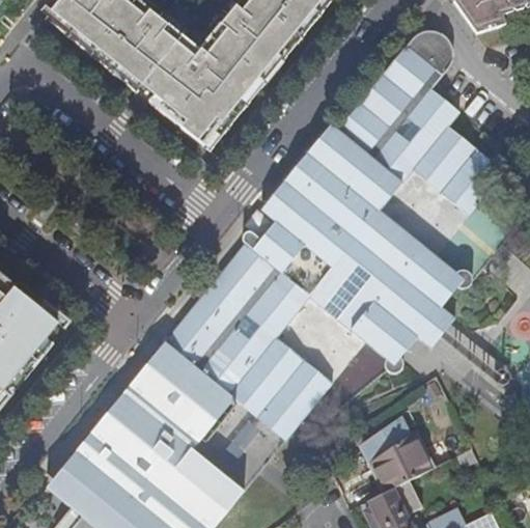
[(184,30),(147,0),(60,0),(46,18),(135,91),(140,85),(152,94),(164,105),(159,110),(207,150),(330,0),(230,0),(185,55),(172,45),(184,30)]
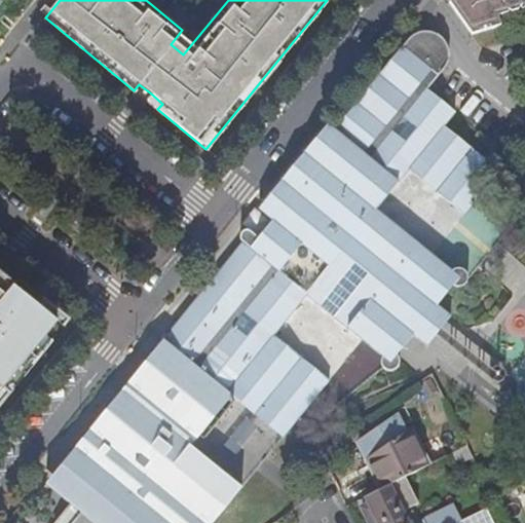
[(450,0),(472,32),(499,24),(497,14),(522,7),(524,5),(524,0),(450,0)]
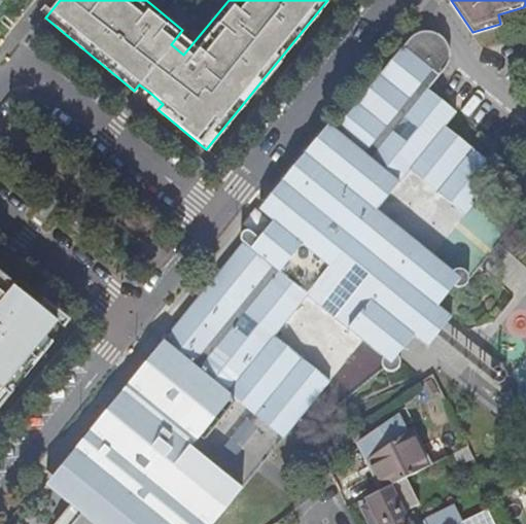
[(243,240),(46,483),(99,523),(209,523),(241,486),(190,446),(232,395),(282,434),(328,378),(272,332),(307,291),(382,353),(381,358),(382,363),(385,365),(389,368),(393,367),(396,364),(398,360),(398,355),(395,350),(412,332),(425,343),(450,314),(435,302),(452,281),(455,282),(460,282),(463,280),(465,277),(466,272),(463,267),(458,265),(455,265),(449,269),(375,207),(409,166),(464,211),(499,168),(444,123),(455,108),(428,85),(446,63),(448,56),(447,47),(444,39),(435,33),(429,31),(421,30),(413,34),(410,36),(335,128),(289,184),(295,189),(273,217),(258,235),(251,230),(244,239),(243,240)]
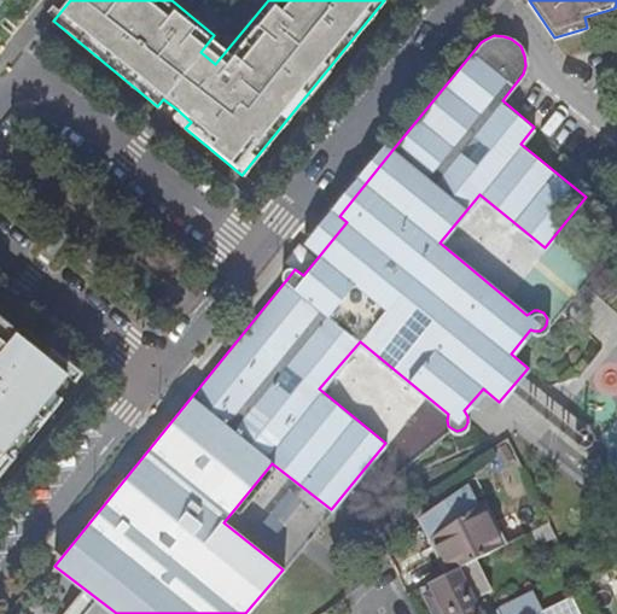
[(172,117),(185,128),(191,122),(178,110),(172,117)]
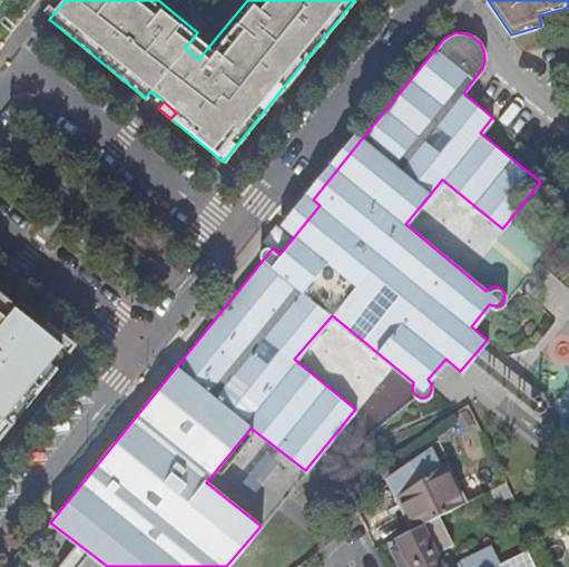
[(313,199),(362,138),(354,132),(280,223),(287,230),(313,199)]
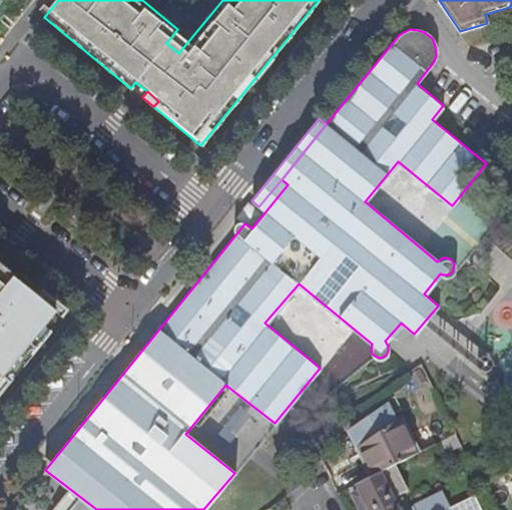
[(288,184),(282,179),(259,206),(266,211),(288,184)]
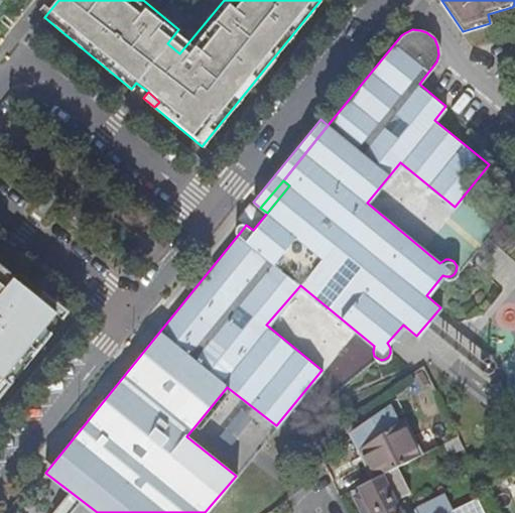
[(235,233),(238,235),(239,234),(246,225),(244,223),(241,221),(236,224),(234,230),(235,233)]
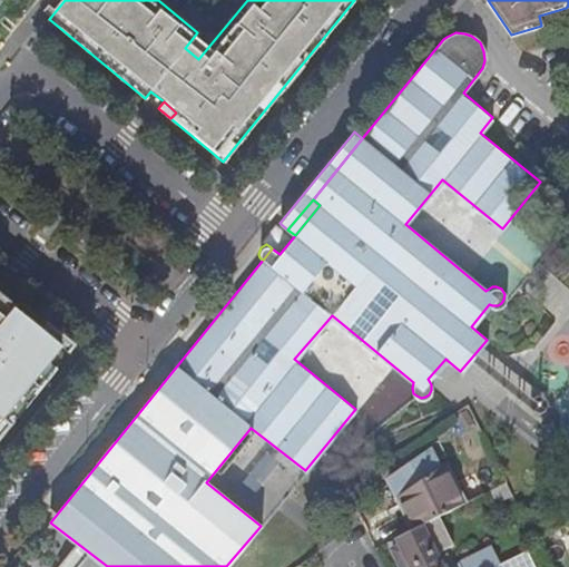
[(52,341),(55,339),(0,293),(0,308),(6,302),(52,341)]
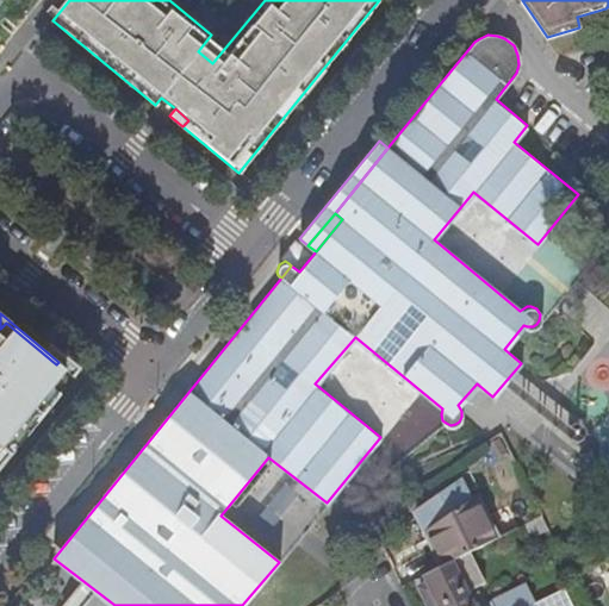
[(64,370),(56,364),(6,323),(0,329),(0,447),(8,455),(10,455),(26,433),(22,431),(29,424),(24,420),(53,386),(64,370)]
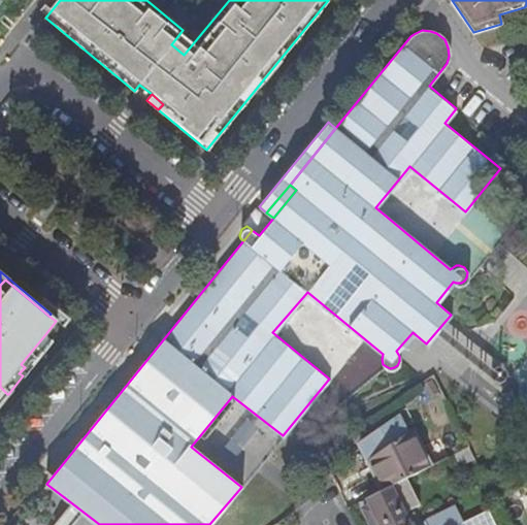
[(52,339),(45,334),(21,364),(25,367),(19,373),(23,375),(52,339)]
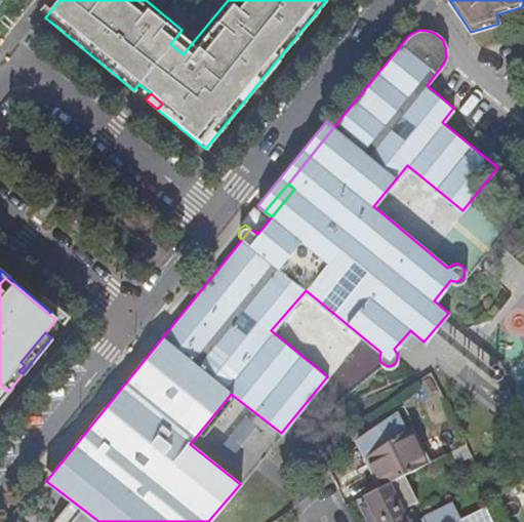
[(403,474),(425,463),(416,447),(419,445),(410,426),(404,429),(396,411),(358,437),(373,467),(369,469),(378,487),(403,474)]
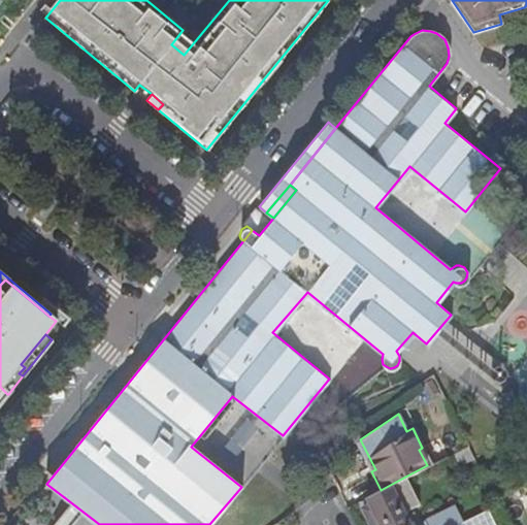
[(375,469),(360,439),(356,441),(371,471),(375,469)]
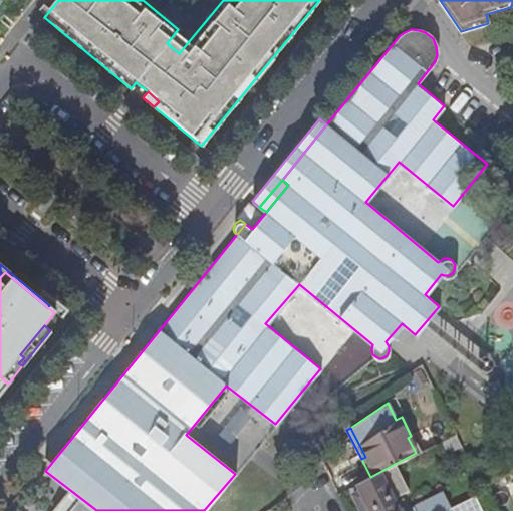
[(419,452),(411,436),(408,438),(416,453),(419,452)]
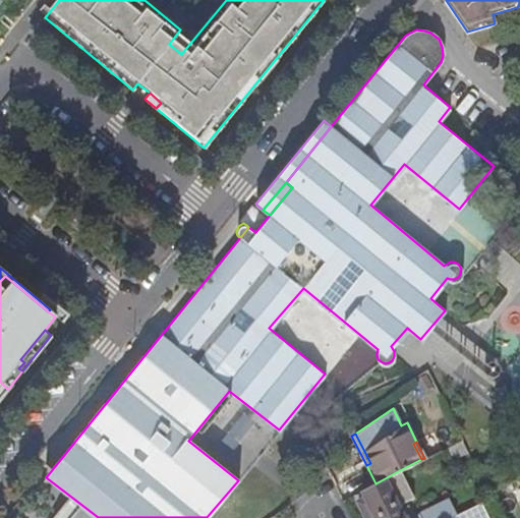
[(376,483),(361,491),(364,498),(358,501),(365,517),(402,517),(397,505),(413,497),(400,470),(376,483)]
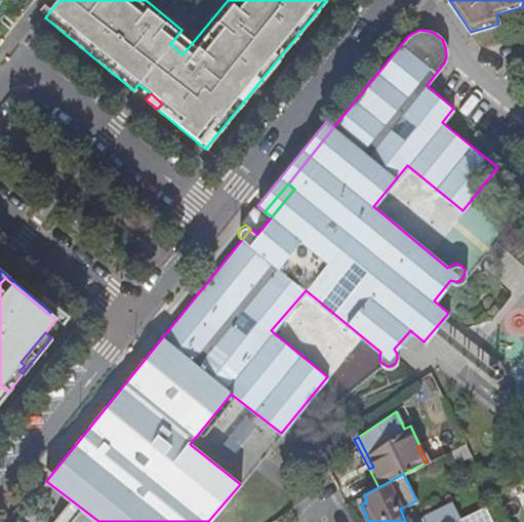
[(422,521),(450,521),(458,518),(450,502),(420,517),(422,521)]
